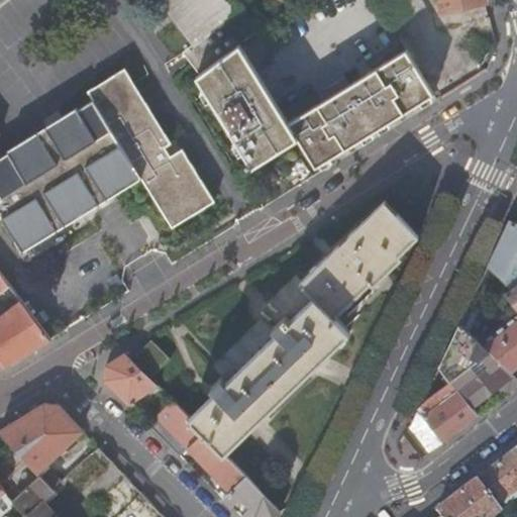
[(0,0),(0,214),(23,251),(57,231),(58,232),(68,226),(67,225),(63,218),(82,207),(86,213),(95,208),(91,201),(108,190),(112,197),(142,179),(169,220),(190,207),(195,216),(217,202),(185,149),(173,156),(168,147),(174,143),(126,68),(89,90),(95,99),(63,118),(66,123),(52,131),(48,127),(47,125),(38,131),(39,133),(1,157),(0,156),(0,132),(0,131),(0,8),(10,0),(0,0)]
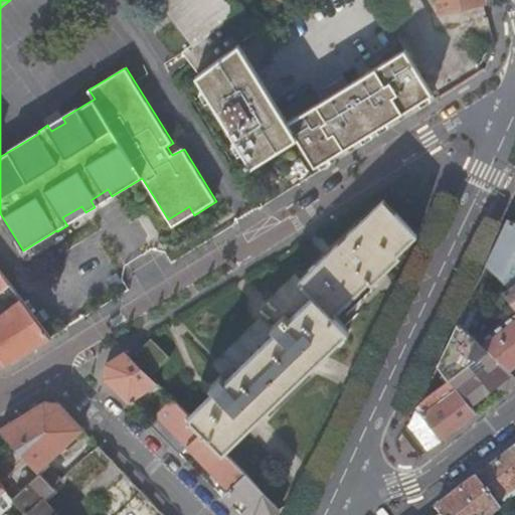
[(260,29),(236,0),(160,0),(193,44),(181,53),(199,75),(239,44),(260,29)]
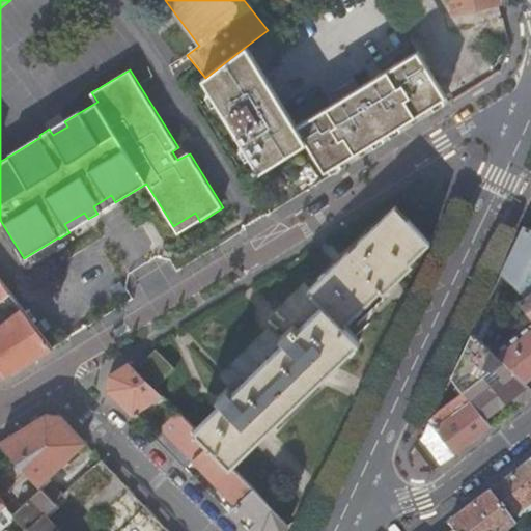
[(247,46),(205,78),(203,79),(256,166),(252,168),(256,174),(307,143),(325,172),(330,170),(339,163),(360,151),(327,108),(297,127),(247,46)]
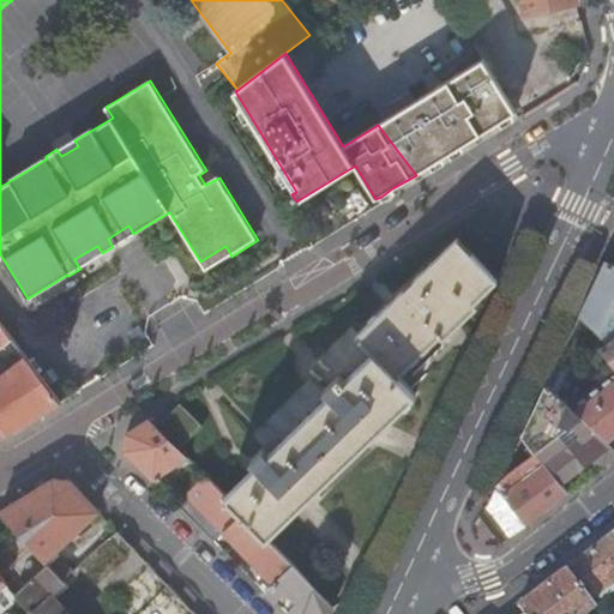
[(483,60),(378,125),(416,175),(429,166),(441,158),(449,154),(461,146),(499,122),(511,115),(516,113),(483,60)]
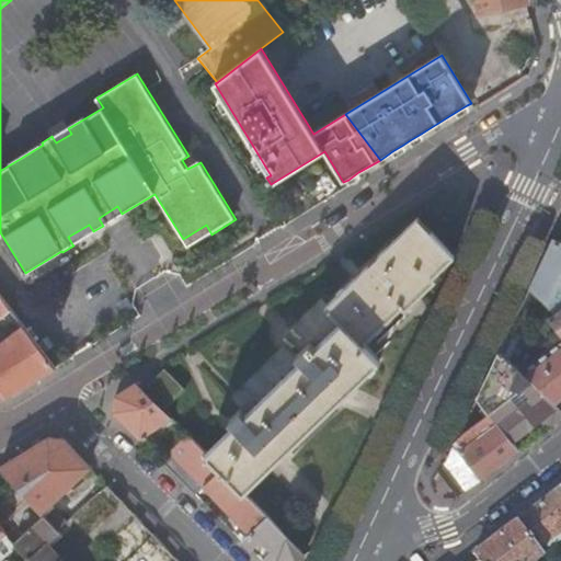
[(470,111),(467,105),(456,112),(459,117),(470,111)]
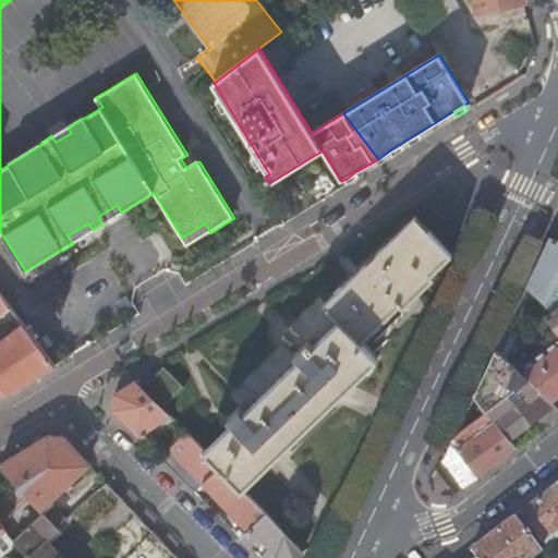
[(68,128),(52,137),(56,142),(71,133),(68,128)]
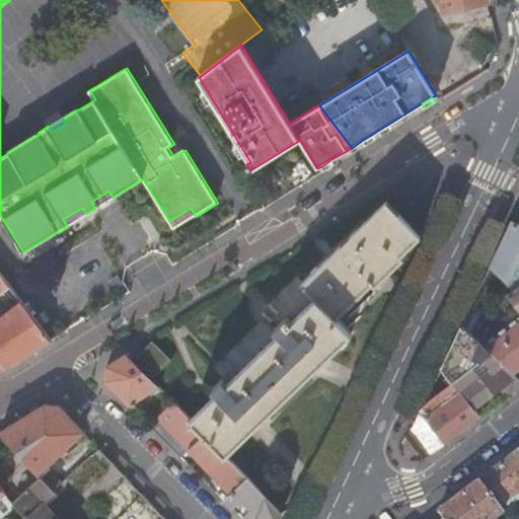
[(392,129),(389,124),(379,130),(382,135),(392,129)]
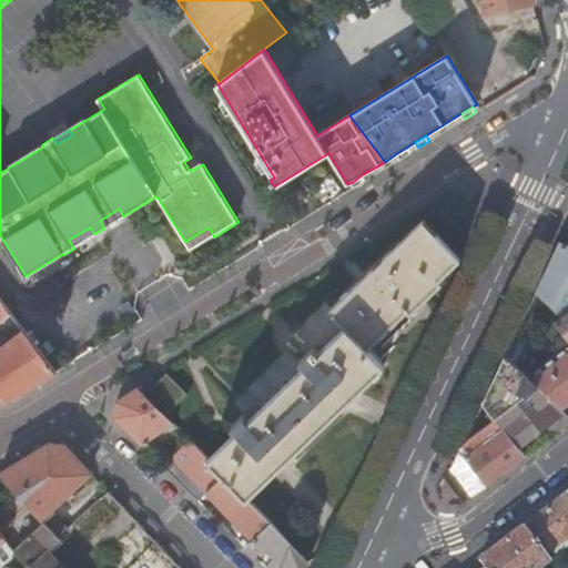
[(408,146),(397,153),(401,159),(412,152),(408,146)]
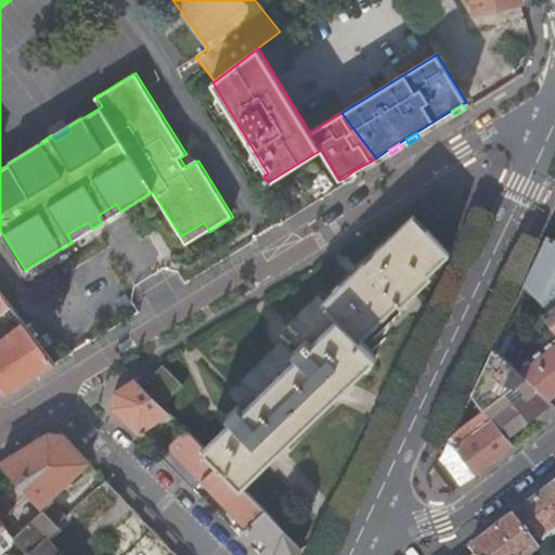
[(355,170),(345,178),(348,183),(358,176),(355,170)]
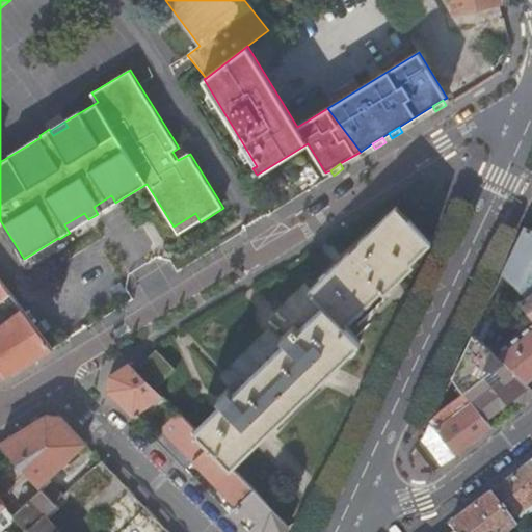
[(98,214),(115,203),(111,195),(94,207),(98,214)]
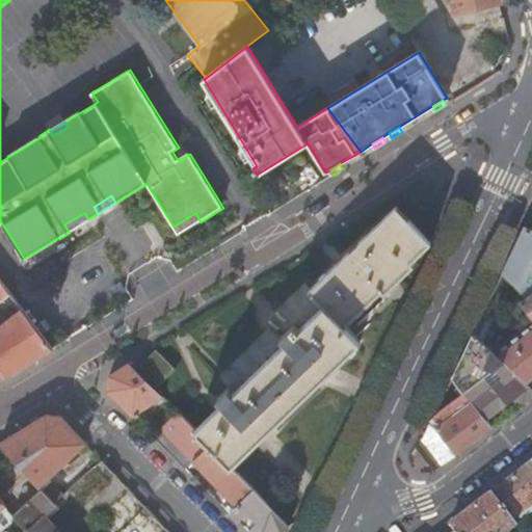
[(410,262),(430,243),(396,208),(370,234),(309,292),(325,308),(301,330),(295,325),(282,339),(287,344),(234,395),(229,390),(219,399),(224,405),(196,431),(211,446),(232,468),(290,413),(362,345),(344,327),(381,290),(384,293),(400,278),(414,266),(410,262)]
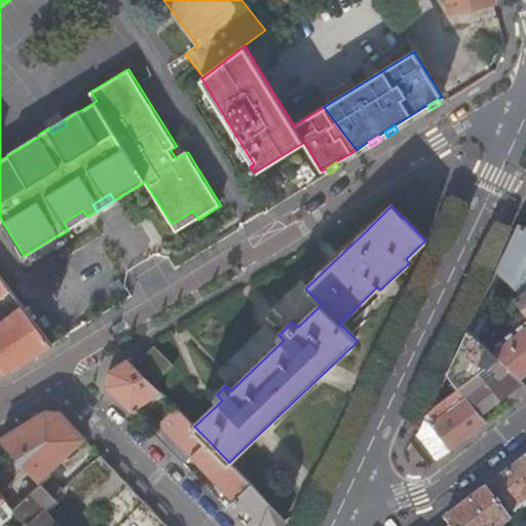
[(64,222),(68,229),(87,217),(83,211),(64,222)]
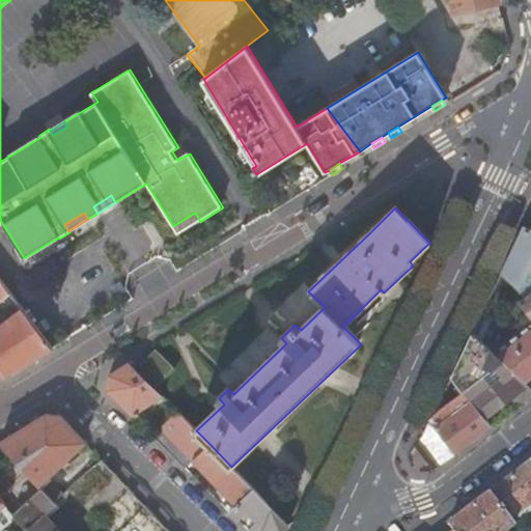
[(178,235),(200,222),(195,213),(173,226),(178,235)]
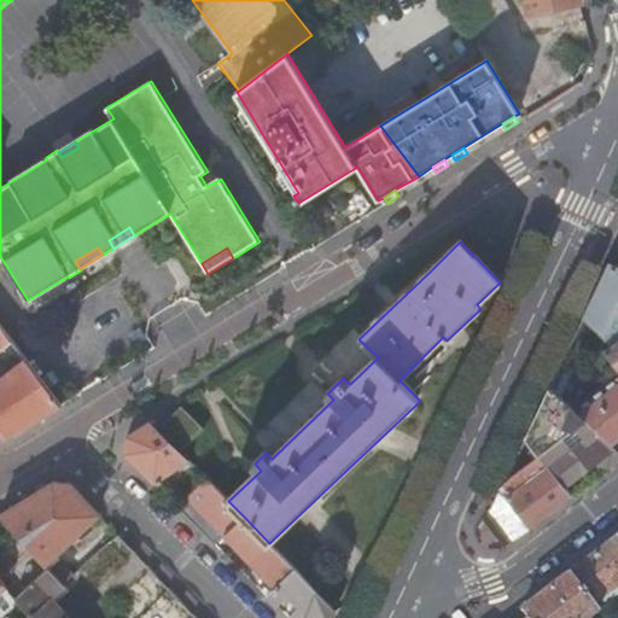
[(600,284),(583,319),(612,347),(617,342),(617,270),(608,266),(600,284)]
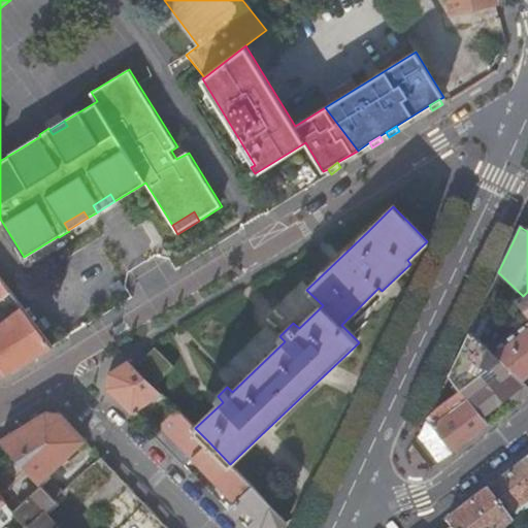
[(0,299),(9,293),(0,279),(0,299)]
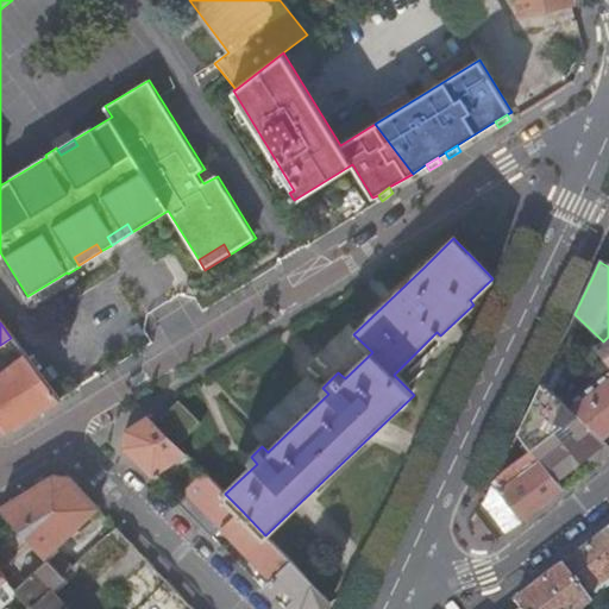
[(608,337),(603,341),(596,347),(608,364),(608,337)]
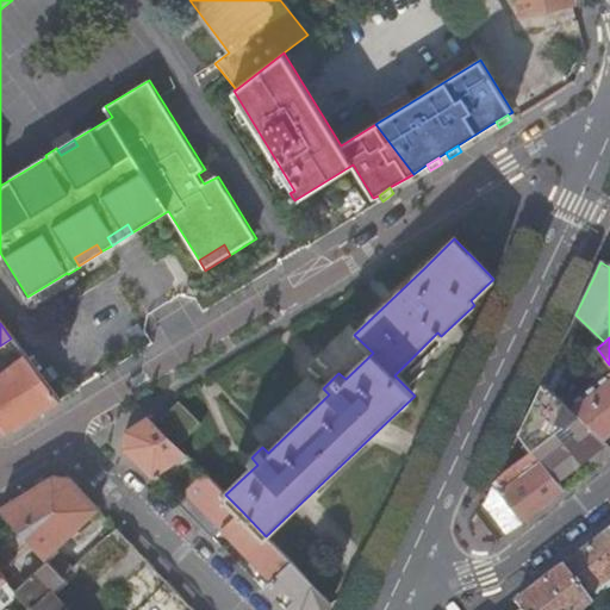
[(30,419),(60,402),(19,349),(13,354),(19,361),(0,374),(0,433),(8,434),(30,419)]
